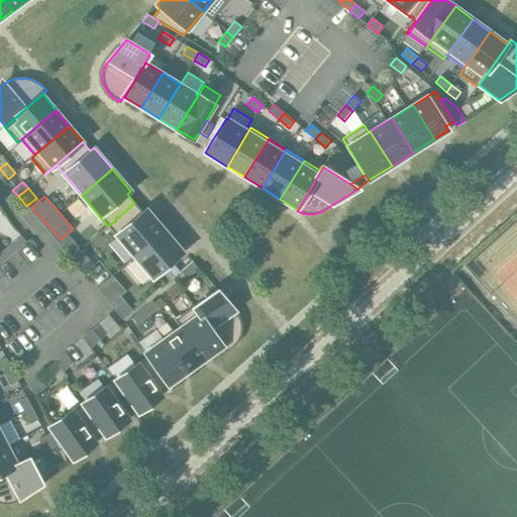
[(134,256),(165,230),(146,209),(142,212),(134,203),(108,226),(134,256)]
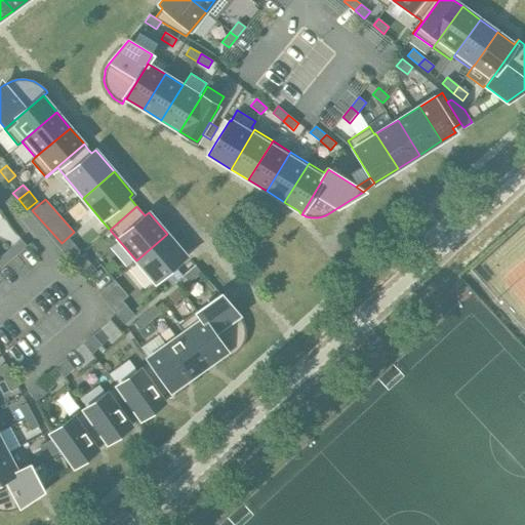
[(136,260),(155,283),(161,277),(186,256),(167,234),(136,260)]
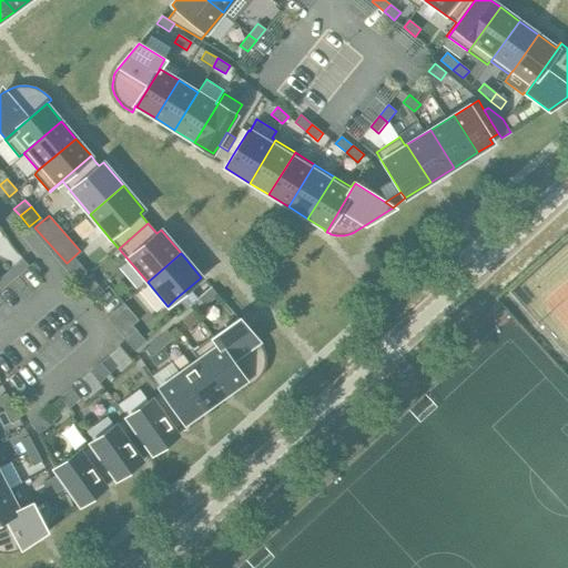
[(7,273),(12,280),(29,266),(22,259),(7,273)]
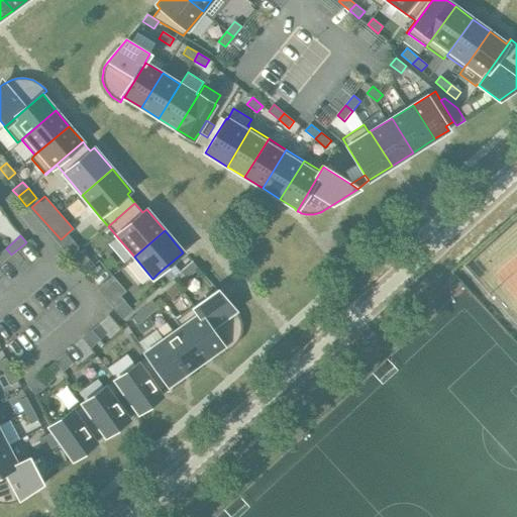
[(81,249),(72,239),(62,248),(71,257),(81,249)]
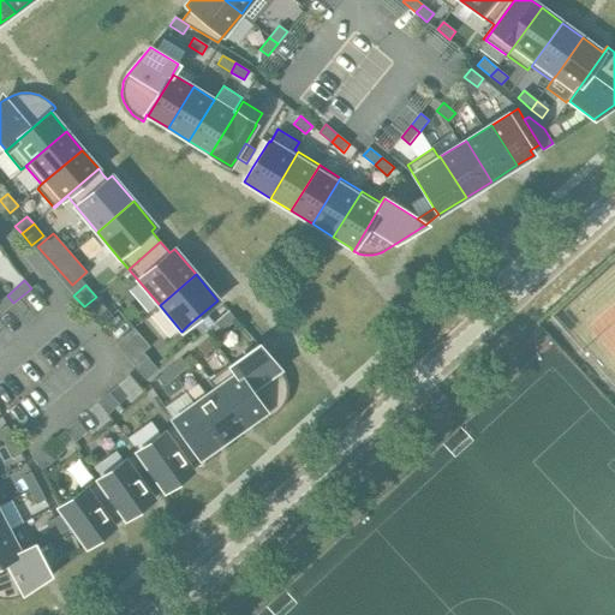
[(7,296),(0,300),(0,311),(1,314),(13,303),(7,296)]
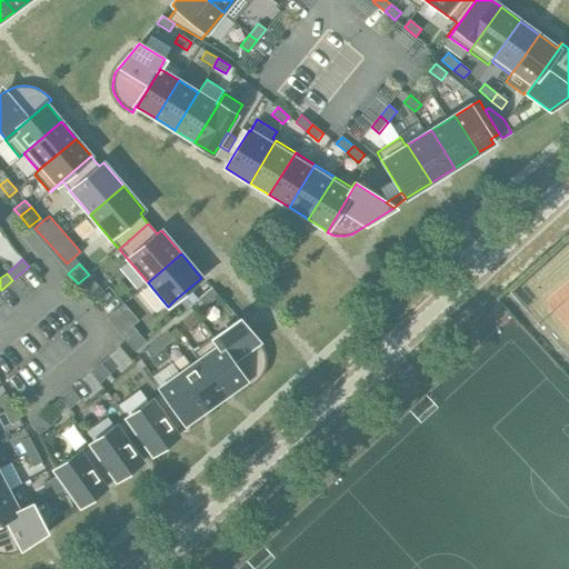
[(78,283),(87,295),(98,286),(89,275),(78,283)]
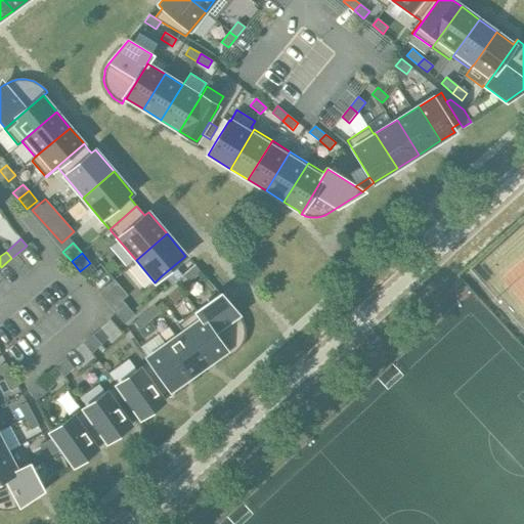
[(188,282),(201,272),(194,266),(183,275),(188,282)]
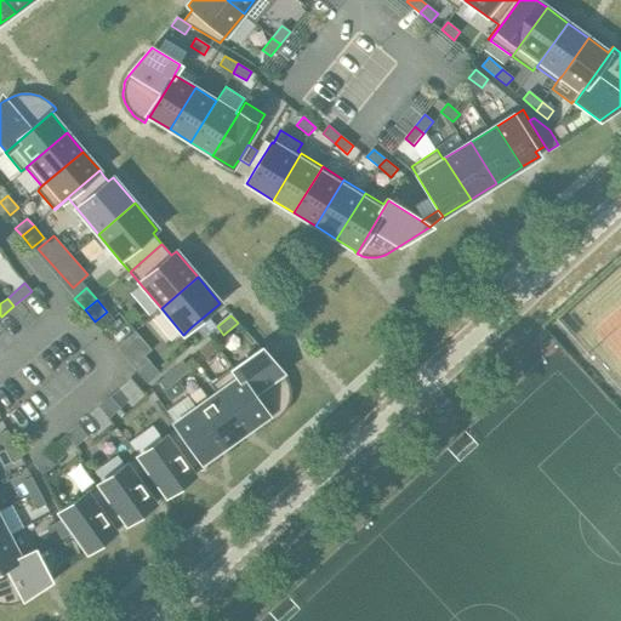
[(212,341),(200,351),(206,359),(218,348),(212,341)]
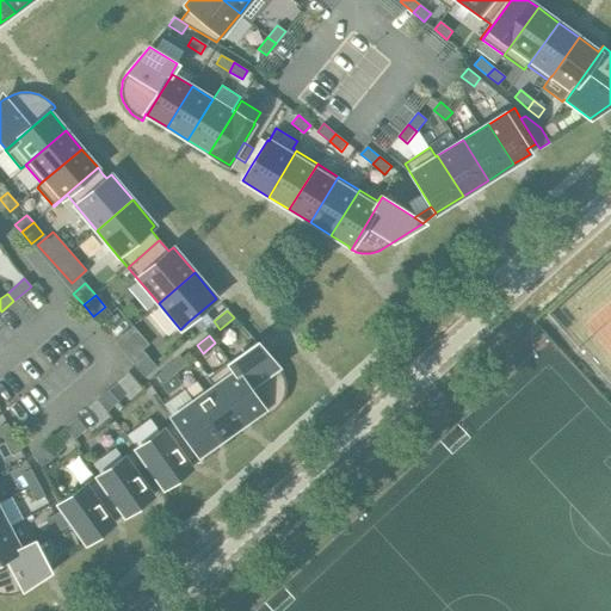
[(229,362),(228,363),(265,415),(273,411),(276,409),(278,407),(279,406),(281,403),(283,401),(284,399),(284,396),(285,394),(285,392),(287,389),(287,387),(285,384),(285,382),(285,380),(284,377),(283,375),(281,371),(277,368),(266,355),(257,343),(250,349),(229,363),(229,362)]
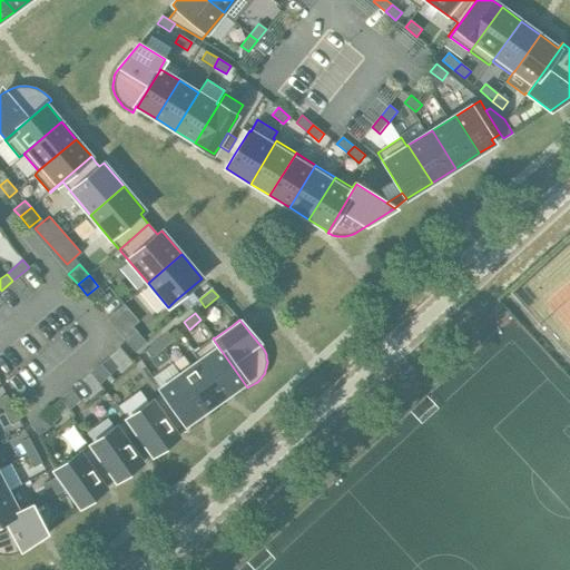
[(126,342),(135,352),(146,343),(137,332),(126,342)]
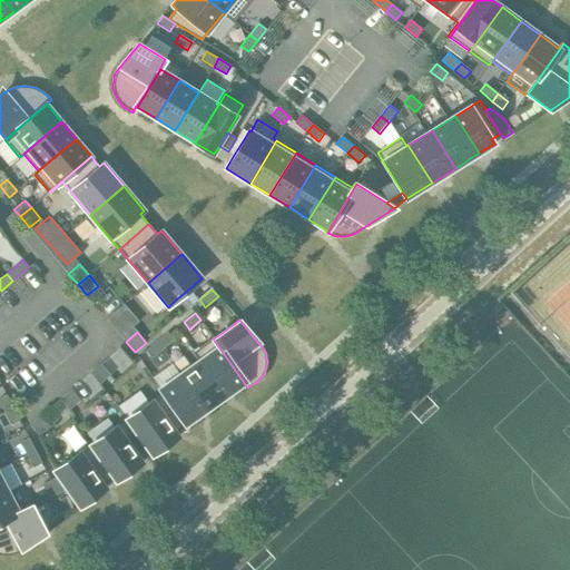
[(156,342),(163,349),(174,340),(167,332),(156,342)]
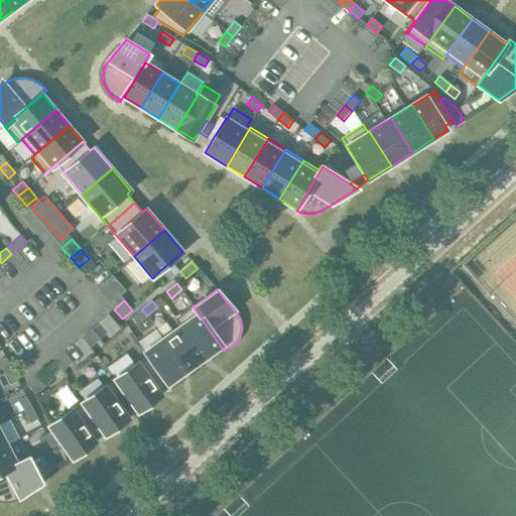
[(204,359),(222,347),(192,306),(175,318),(180,327),(204,359)]
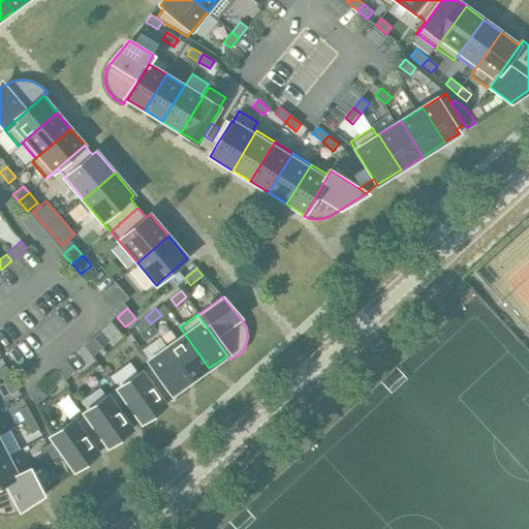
[(145,317),(135,325),(141,332),(151,323),(145,317)]
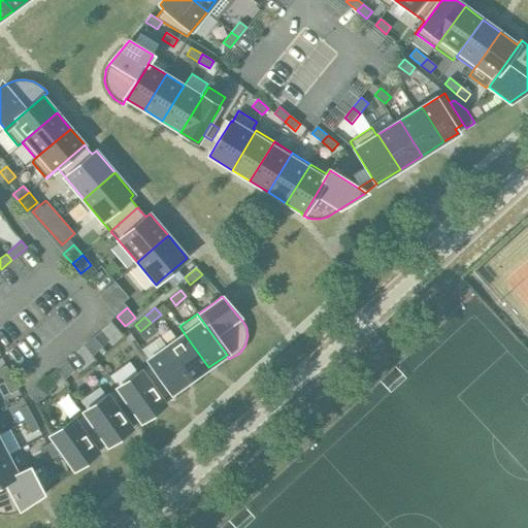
[(167,347),(191,381),(208,367),(185,334),(167,347)]
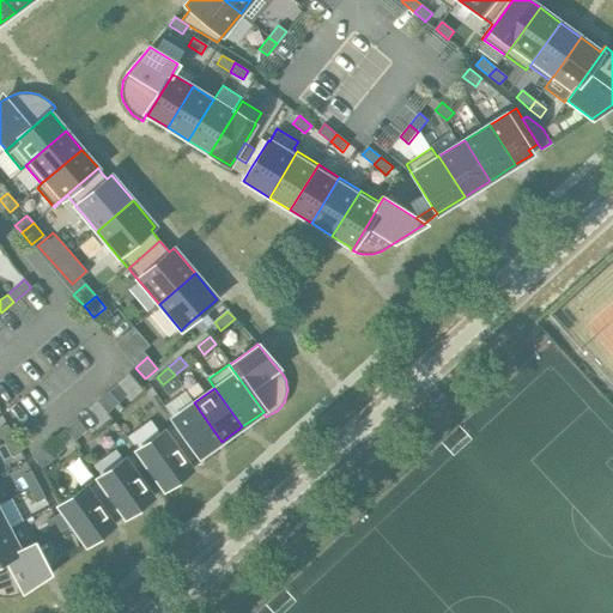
[(108,392),(97,401),(107,413),(119,404),(108,392)]
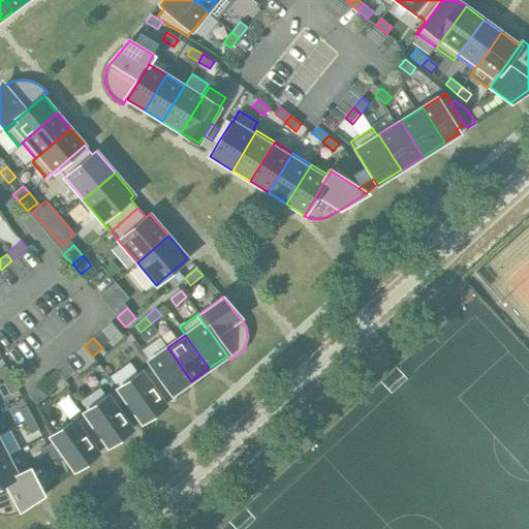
[(149,361),(173,394),(191,381),(167,347),(149,361)]
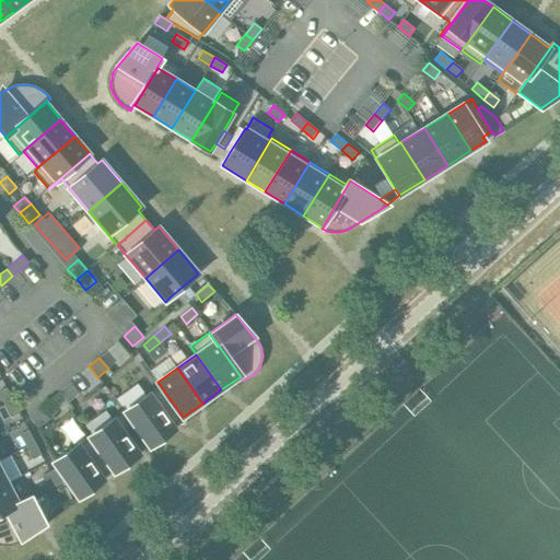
[(150,394),(125,412),(140,434),(143,439),(150,447),(152,445),(170,433),(175,429),(176,429),(173,424),(183,417),(158,382),(160,386),(150,394)]
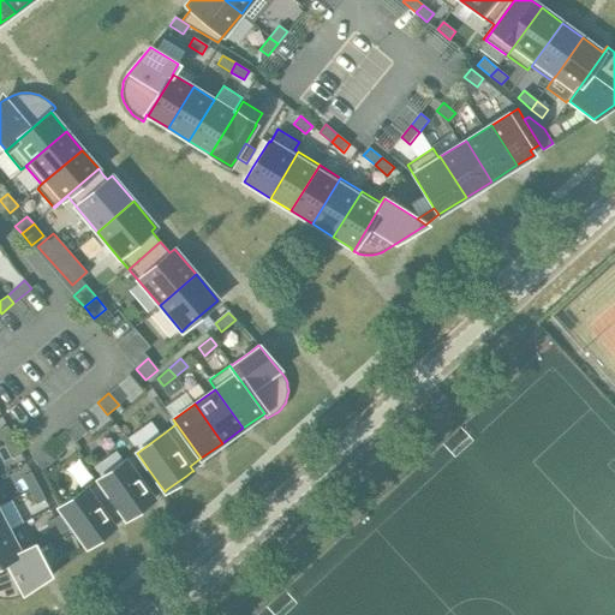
[(87,433),(76,421),(65,430),(75,442),(87,433)]
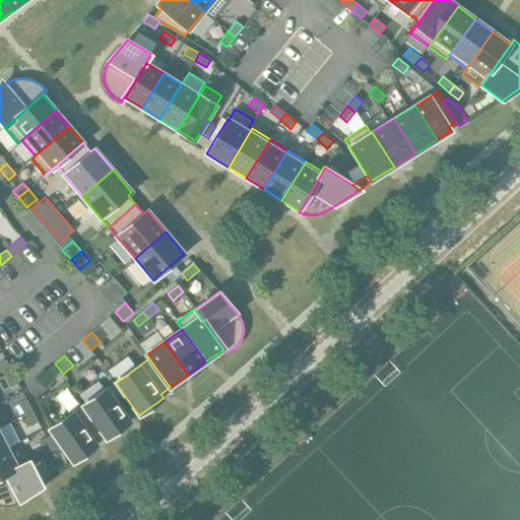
[(6,361),(0,363),(0,367),(4,376),(12,372),(6,361)]
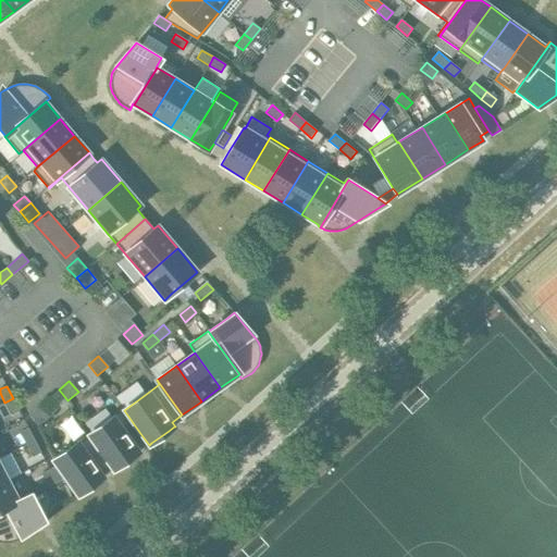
[(13,398),(4,403),(11,416),(20,411),(20,410),(13,398)]
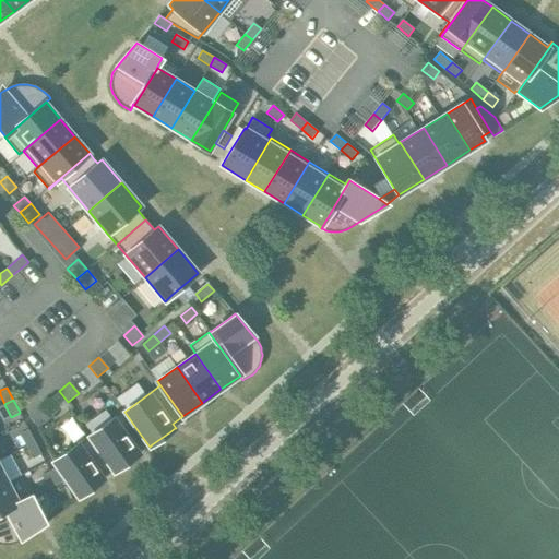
[(39,407),(30,416),(38,427),(49,418),(39,407)]
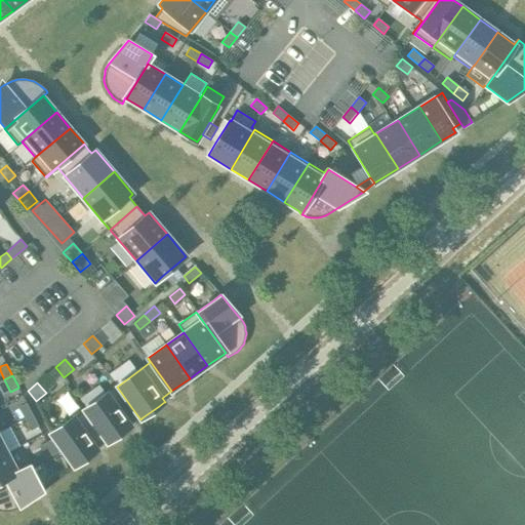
[(84,409),(105,439),(108,443),(131,426),(114,402),(120,398),(113,389),(108,393),(84,409)]
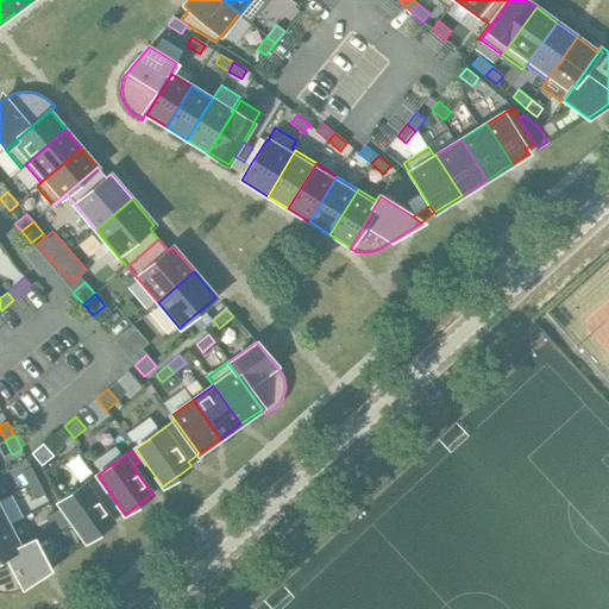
[(29,485),(38,481),(31,468),(22,472),(29,485)]
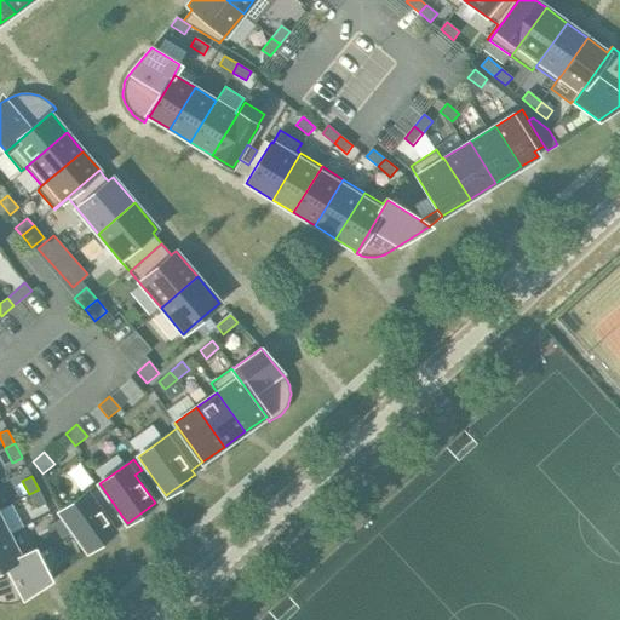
[(99,483),(59,512),(87,551),(115,532),(112,527),(124,518),(99,483)]
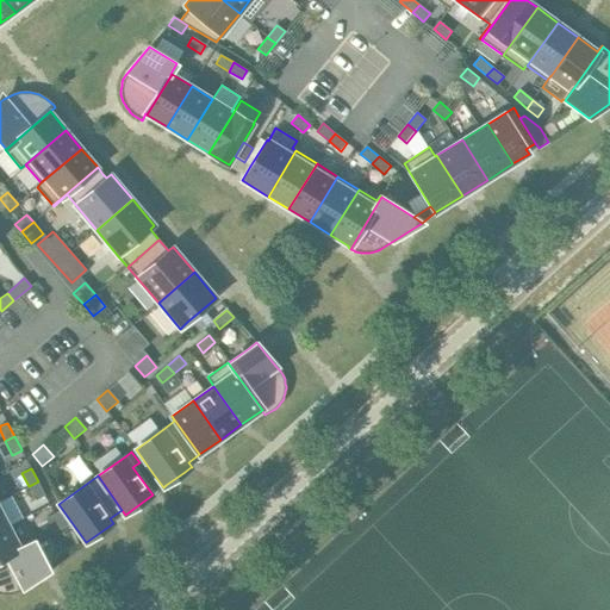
[(45,496),(38,481),(29,486),(36,500),(45,496)]
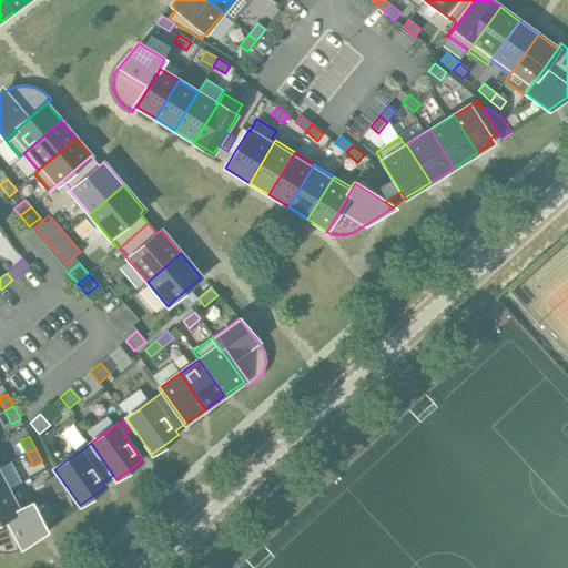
[(0,466),(0,493),(8,489),(21,483),(10,462),(0,466)]
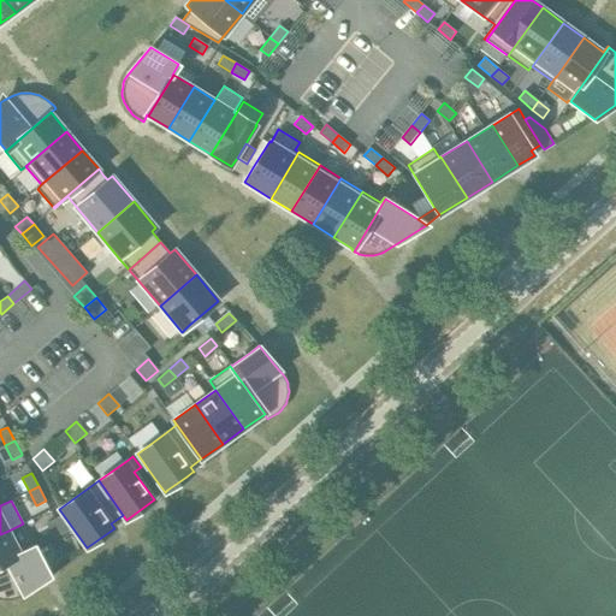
[(63,515),(55,519),(63,533),(71,528),(63,515)]
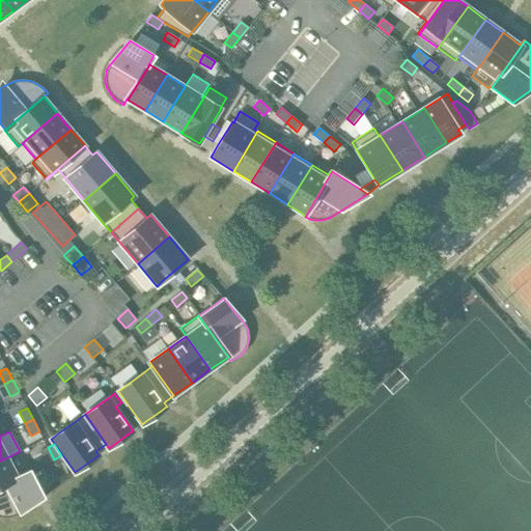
[(43,450),(39,451),(46,464),(54,459),(48,447),(43,450)]
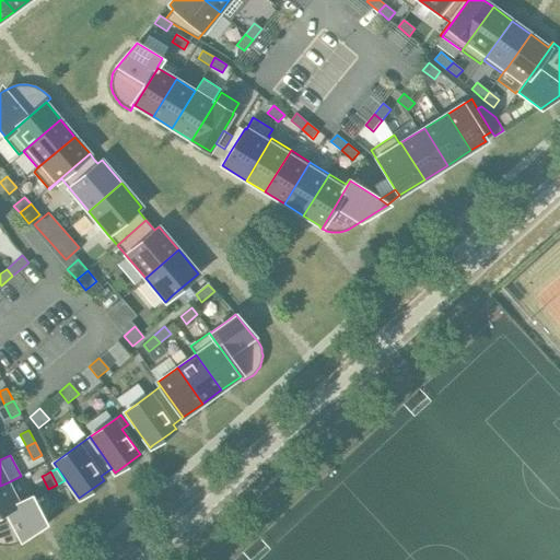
[(0,512),(19,503),(8,482),(0,486),(0,512)]
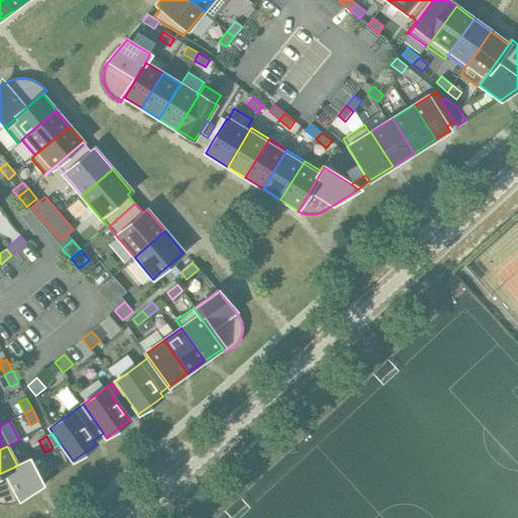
[(29,459),(17,465),(0,473),(0,504),(3,505),(5,505),(7,505),(9,505),(11,504),(13,504),(15,503),(16,502),(18,501),(20,500),(33,491),(42,484),(29,459)]
